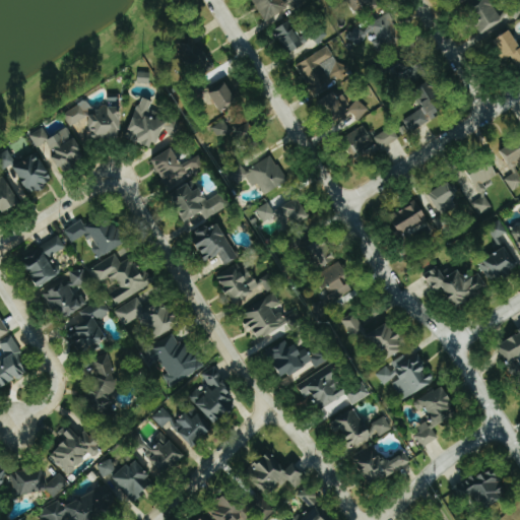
[(256,0),(264,24),(286,18),(280,0),(256,0)]
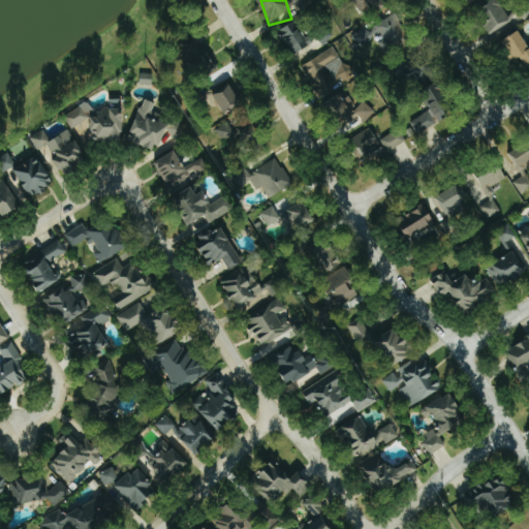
[(372,14),(391,8),(386,0),(354,0),(359,10),(370,7),(372,14)]
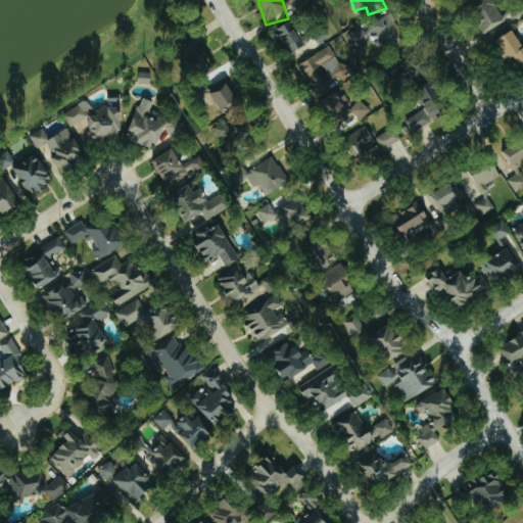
[(505,21),(494,0),(484,0),(486,4),(475,9),(484,31),(505,21)]
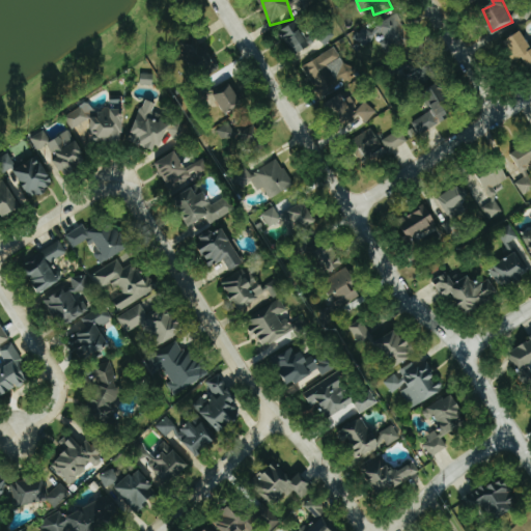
[(381,43),(389,57),(414,43),(397,14),(379,25),(387,39),(381,43)]
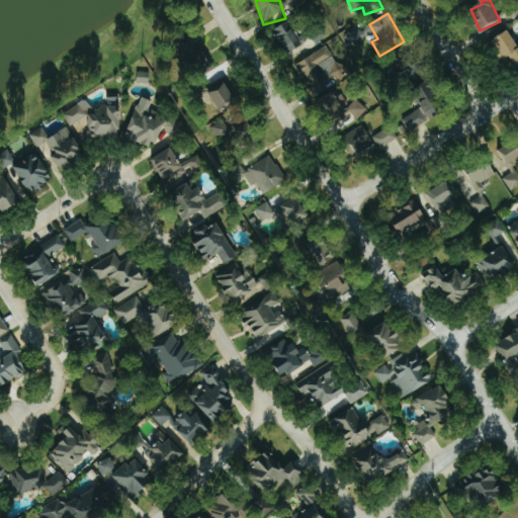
[(275,27),(286,54),(304,46),(292,20),(275,27)]
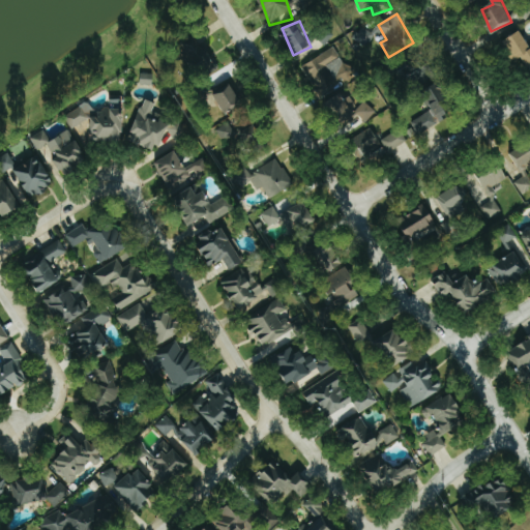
[(524,58),(528,68),(529,66),(529,39),(526,30),(503,40),(513,63),(524,58)]
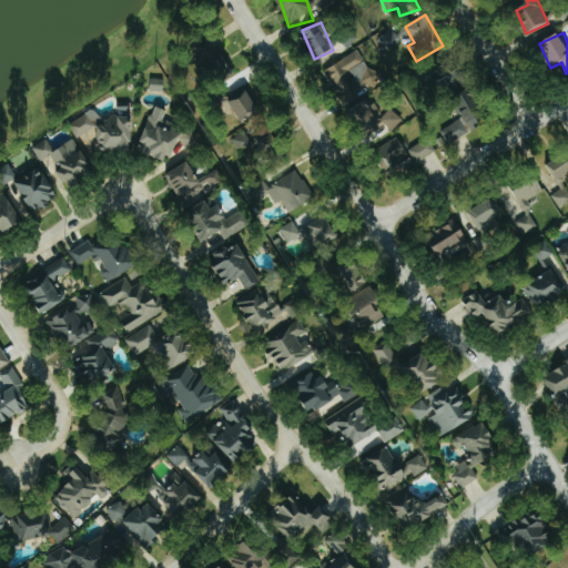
[(325,71),(344,102),(379,81),(361,49),(325,71)]
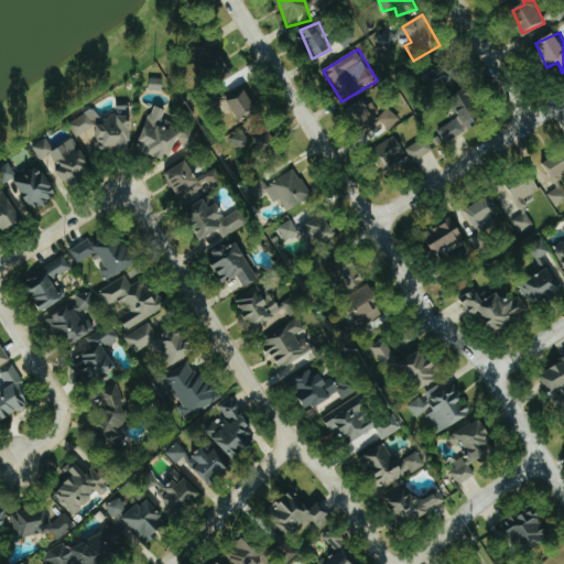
[(225,76),(221,60),(208,62),(212,78),(225,76)]
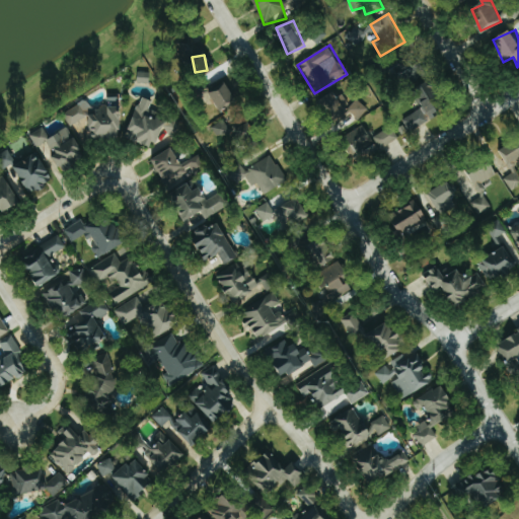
[(408,86),(422,76),(408,58),(393,68),(408,86)]
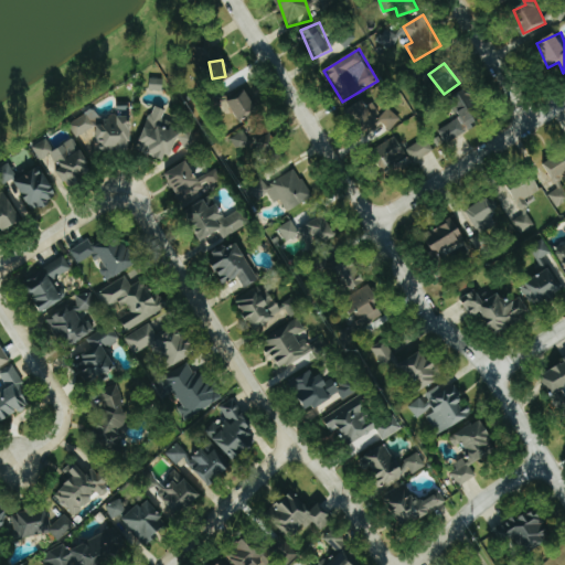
[(439,128),(445,141),(486,125),(470,87),(451,95),(461,119),(439,128)]
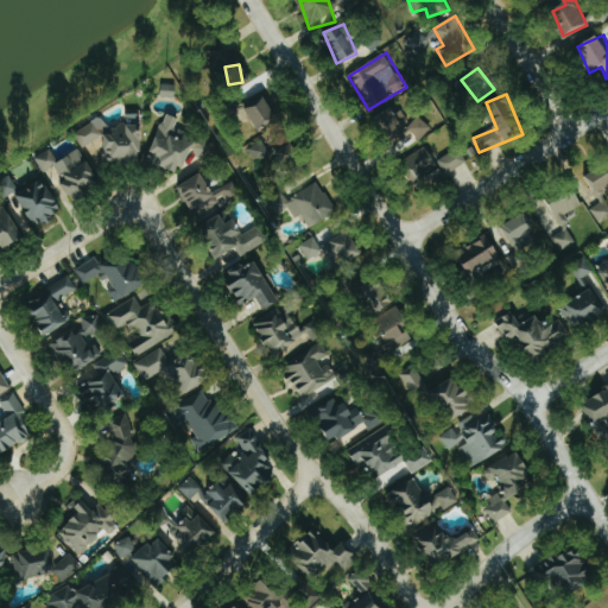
[(259,130),(278,119),(265,96),(246,108),(259,130)]
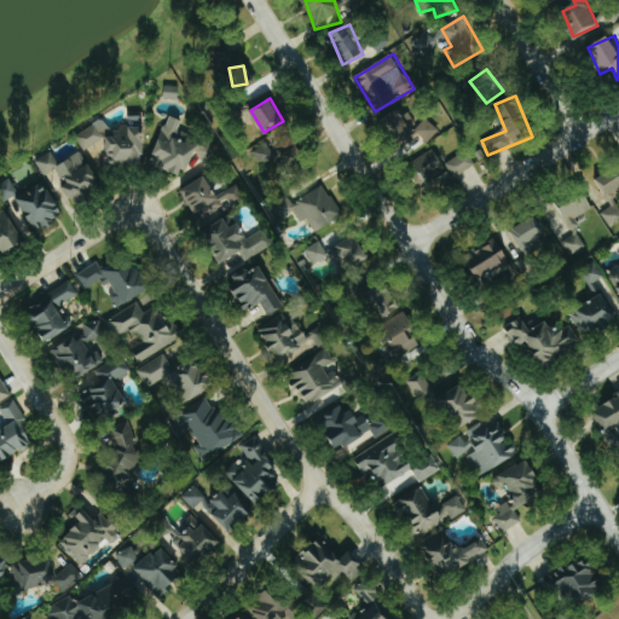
[(411,148),(418,136),(431,143),(440,128),(424,119),(421,125),(408,115),(408,116),(393,108),(380,128),(411,148)]
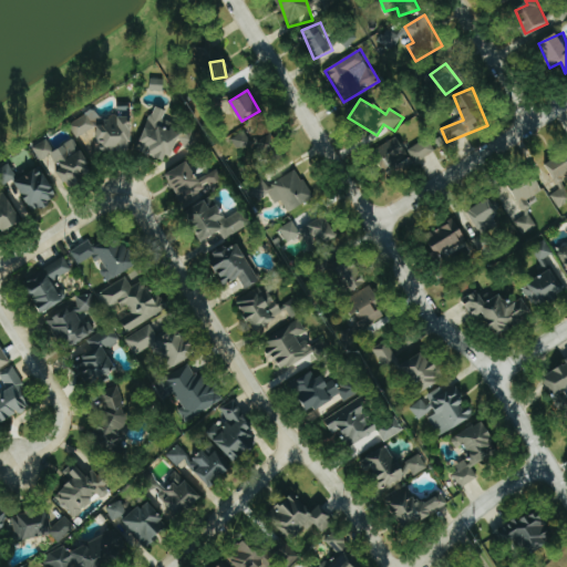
[(132,106),(117,106),(119,119),(105,119),(106,126),(100,126),(100,152),(133,151),(132,106)]
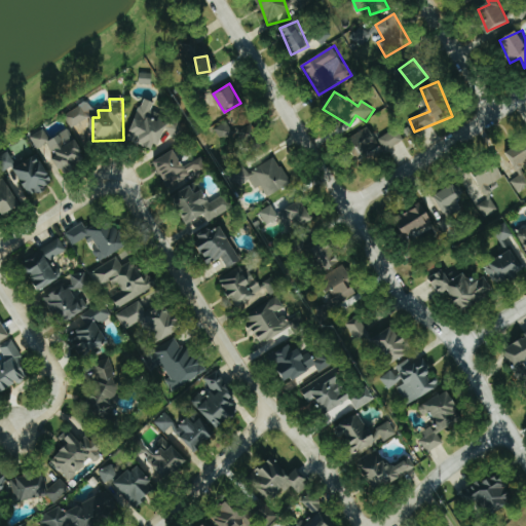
[(129,132),(139,136),(136,142),(156,151),(163,136),(176,142),(184,124),(153,110),(156,104),(146,99),(129,132)]
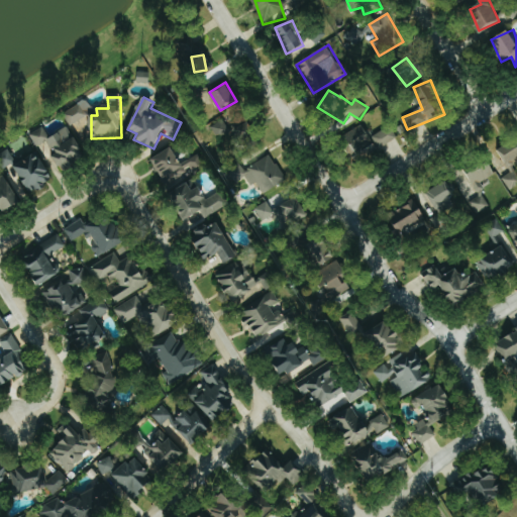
[(70,124),(95,115),(90,101),(65,110),(70,124)]
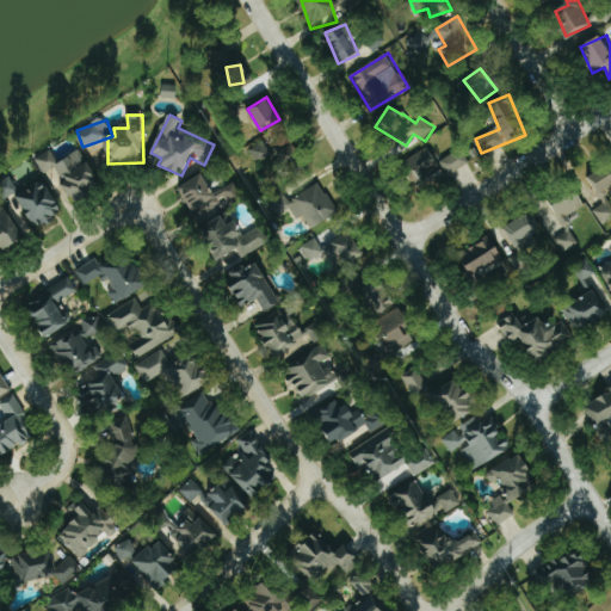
[(302,158),(292,137),(257,153),(266,174),(302,158)]
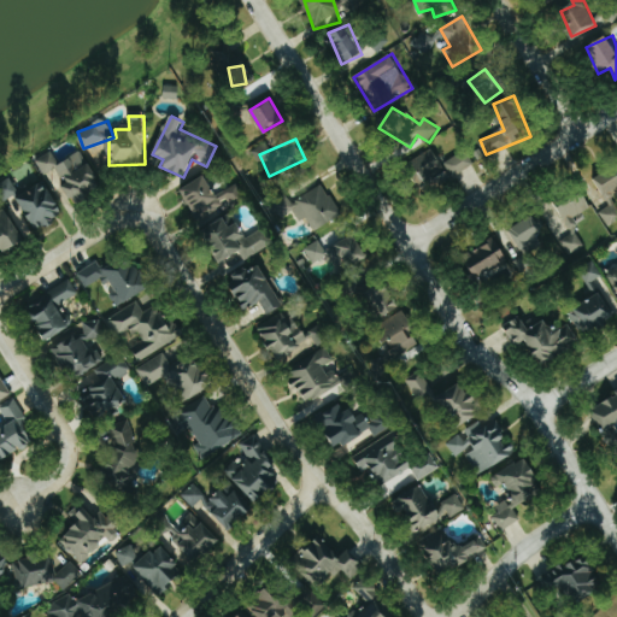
[(452,177),(432,148),(412,162),(432,191),(452,177)]
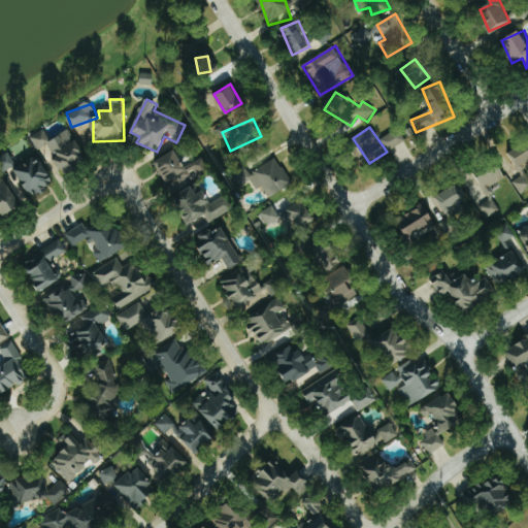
[(405,139),(396,128),(382,141),(391,152),(405,139)]
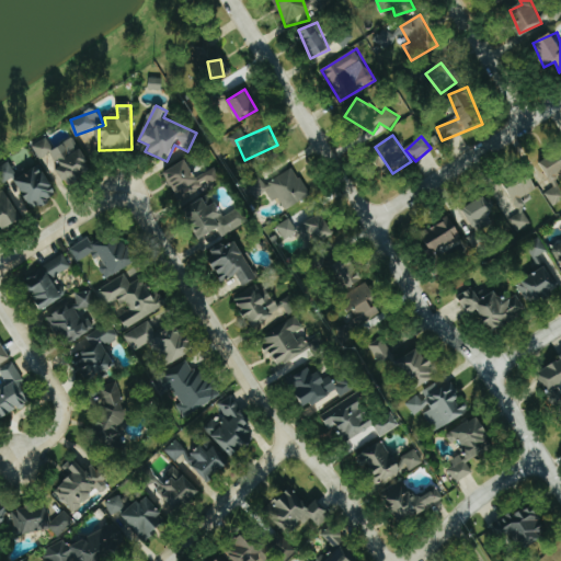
[(49,173),(58,169),(68,187),(82,180),(80,175),(91,169),(75,138),(54,149),(48,138),(34,145),(49,173)]
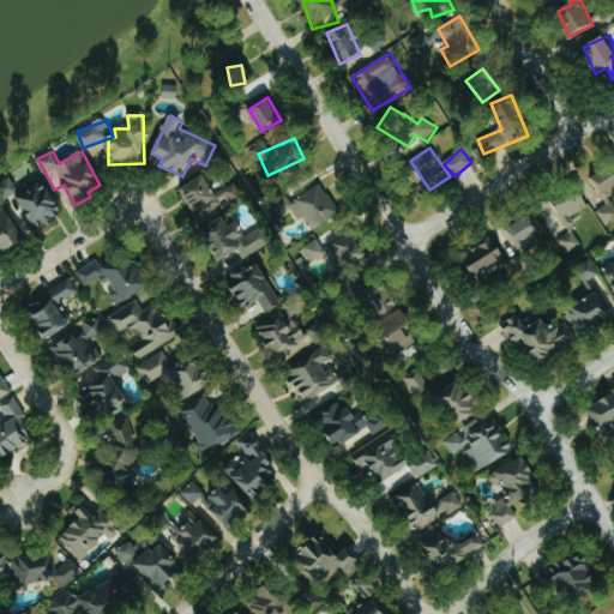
[(613,166),(593,179),(608,205),(597,211),(606,226),(613,221),(613,203),(608,193),(613,188),(613,166)]
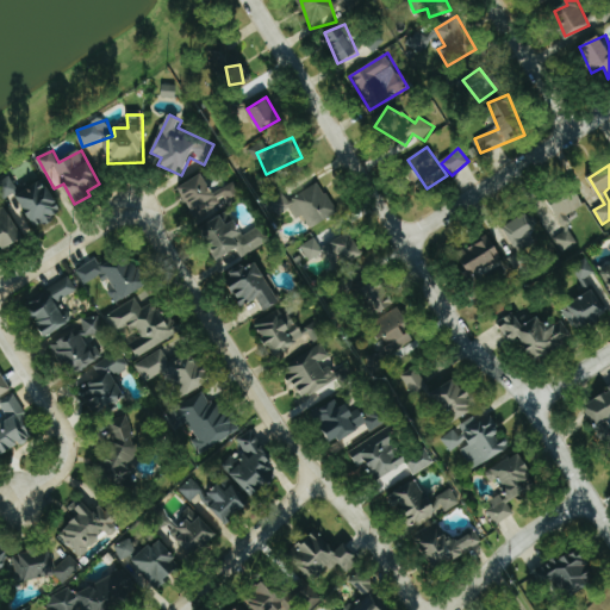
[(234,182),(216,193),(204,174),(179,188),(194,215),(224,197),(228,203),(241,194),(234,182)]
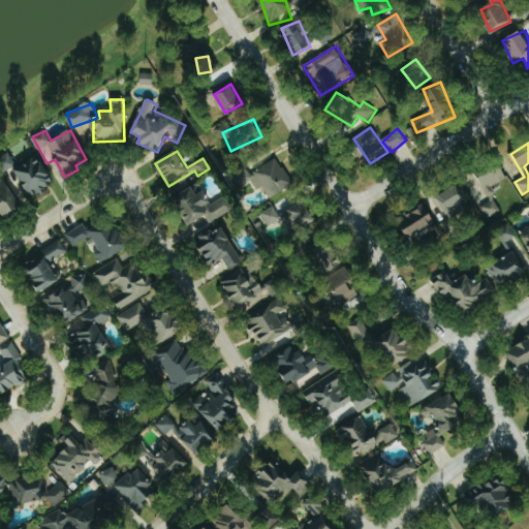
[(0,164),(6,173),(17,164),(7,153),(0,158),(0,164)]
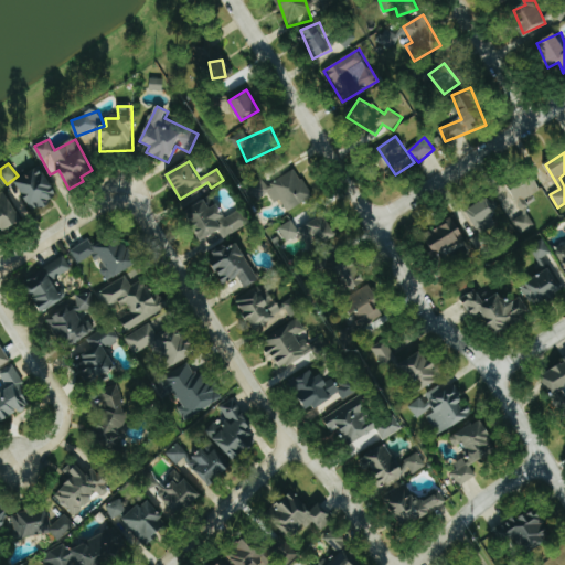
[(32,211),(59,198),(42,167),(17,180),(32,211)]
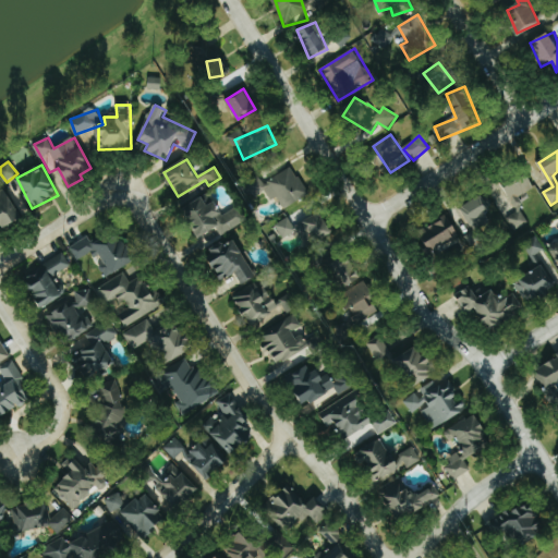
[(273,201),(277,197),(284,209),(310,194),(292,167),(263,185),(273,201)]
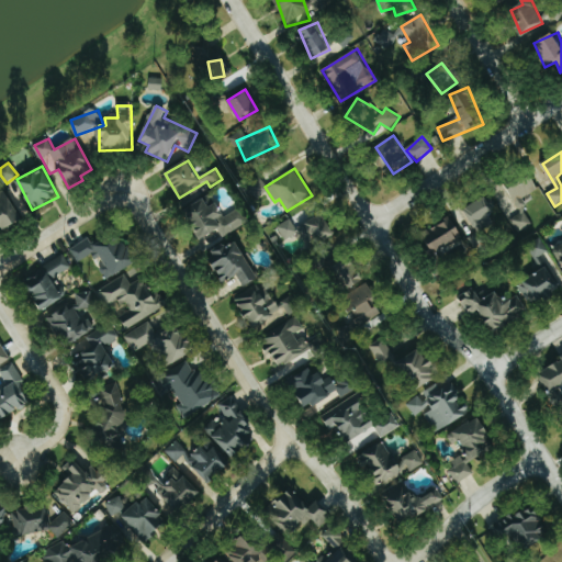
[(527,205),(524,198),(539,191),(534,178),(509,188),(518,210),(527,205)]
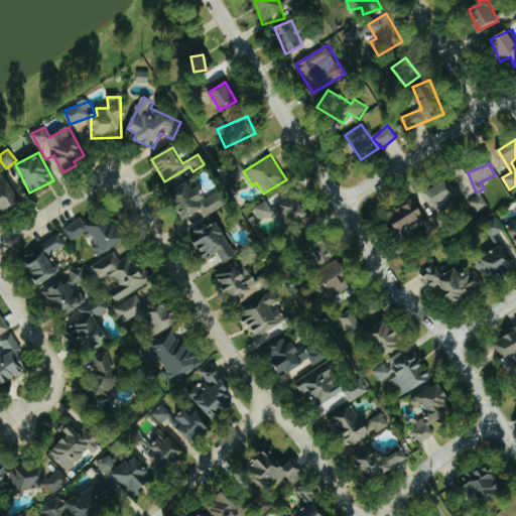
[(0,177),(0,213),(21,202),(6,174),(0,177)]
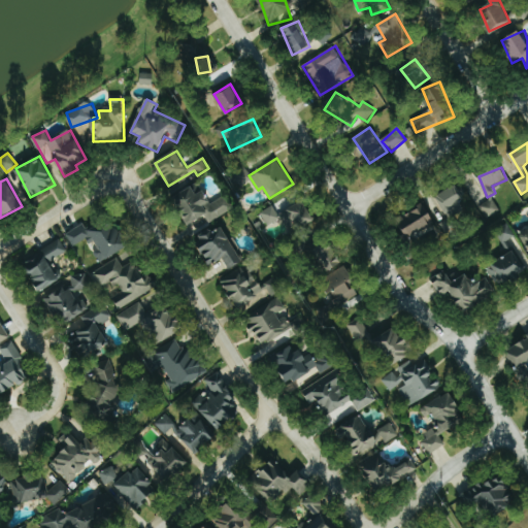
[(437,196),(450,220),(465,211),(460,202),(465,199),(458,186),(437,196)]
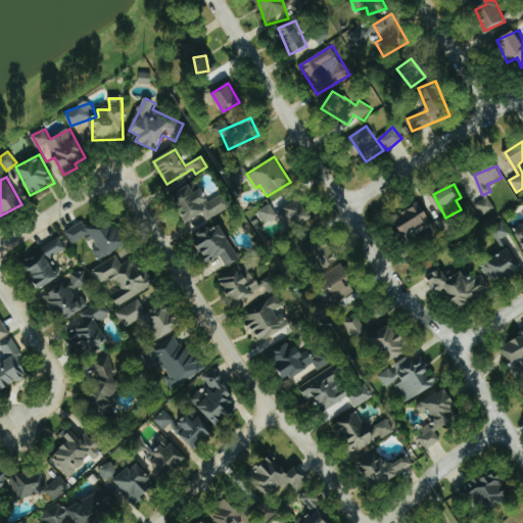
[(208,222),(232,206),(224,193),(209,202),(201,189),(196,193),(190,185),(172,197),(189,223),(202,214),(208,222)]
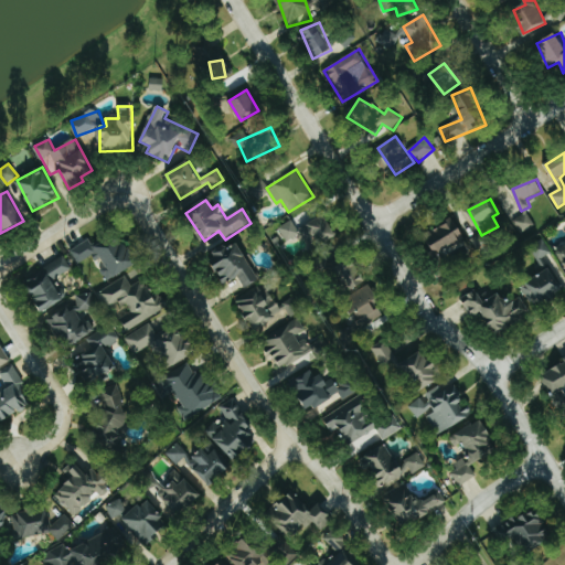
[(535,225),(528,213),(513,222),(522,234),(535,225)]
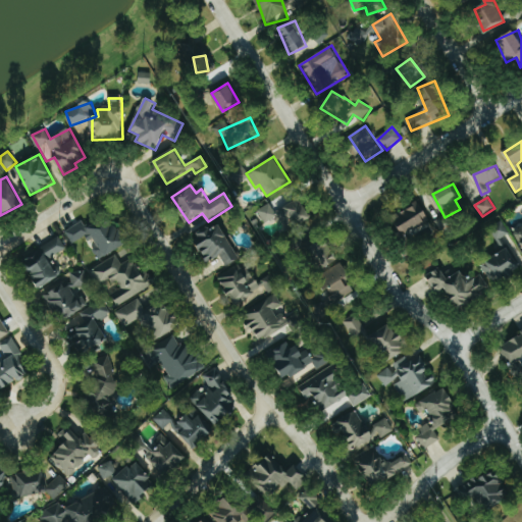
[(283,208),(295,228),(312,218),(301,198),(283,208)]
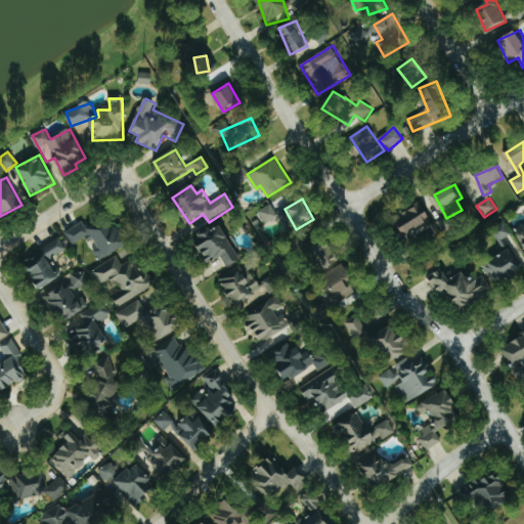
[(265,224),(279,218),(272,204),(259,211),(265,224)]
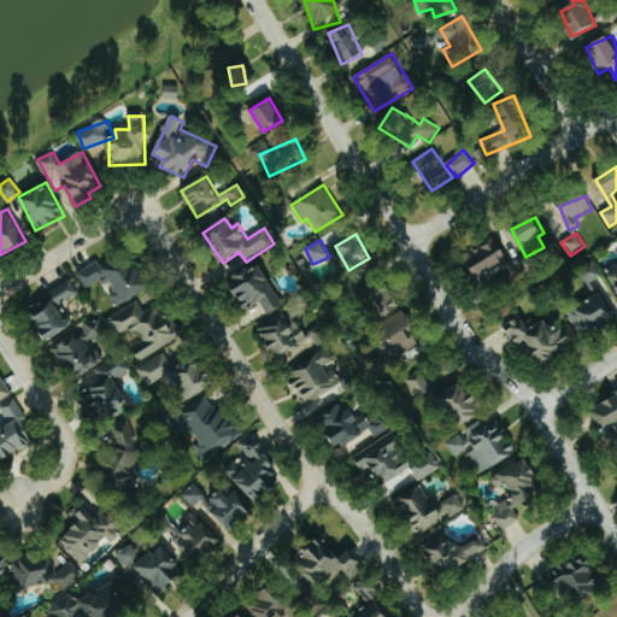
[(476,278),(509,263),(499,241),(466,257),(476,278)]
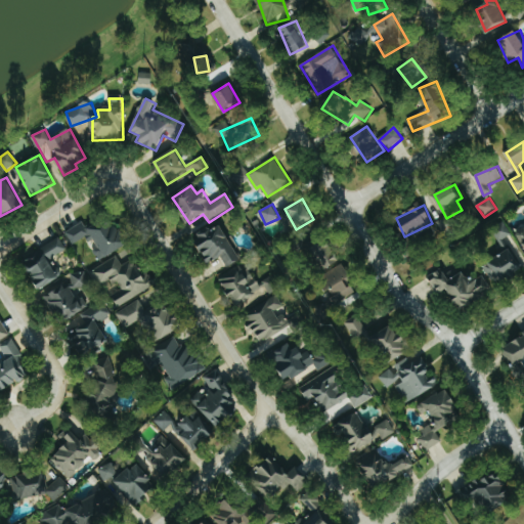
[(127,247),(112,219),(89,230),(84,222),(67,231),(74,245),(92,235),(98,247),(93,250),(99,261),(127,247)]
